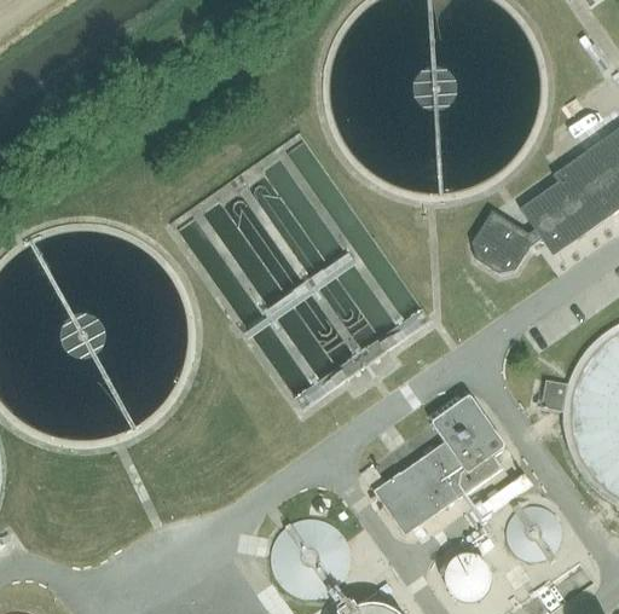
[(491,212),(472,243),(476,259),(499,274),(516,272),(530,248),(541,239),(553,255),(618,208),(618,127),(553,175),(557,183),(519,209),(533,230),(527,233),(491,212)]
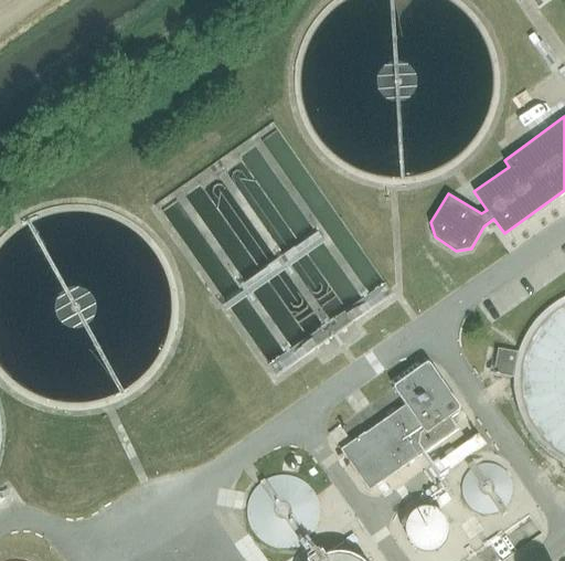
[(516,398),(523,417),(533,434),(546,448),(562,459),(564,461),(564,298),(554,305),(539,319),(526,336),(519,356),(515,377),(516,398)]
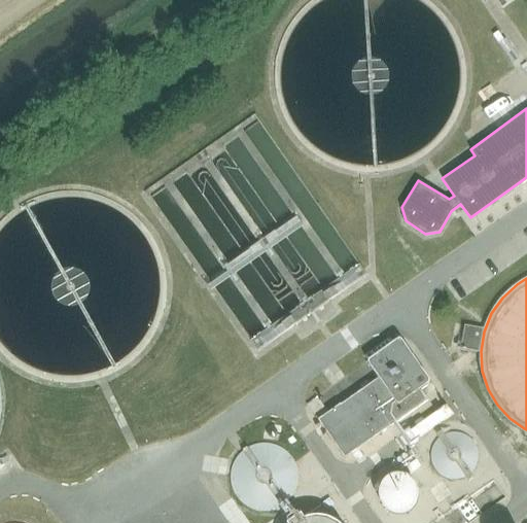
[(419,388),(430,381),(399,338),(366,360),(378,377),(327,411),(316,395),(307,403),(344,456),(426,398),(419,388)]
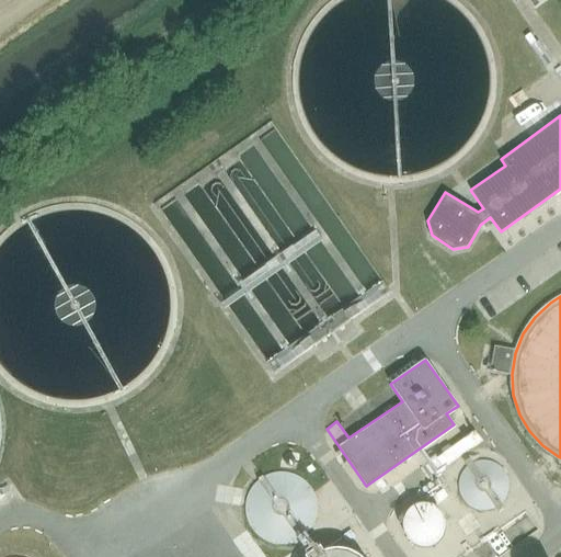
[(471,506),(481,509),(491,509),(500,504),(506,497),(510,488),(508,478),(505,468),(497,462),(488,457),(478,458),(469,462),(461,469),(458,479),(458,489),(462,499),(471,506)]
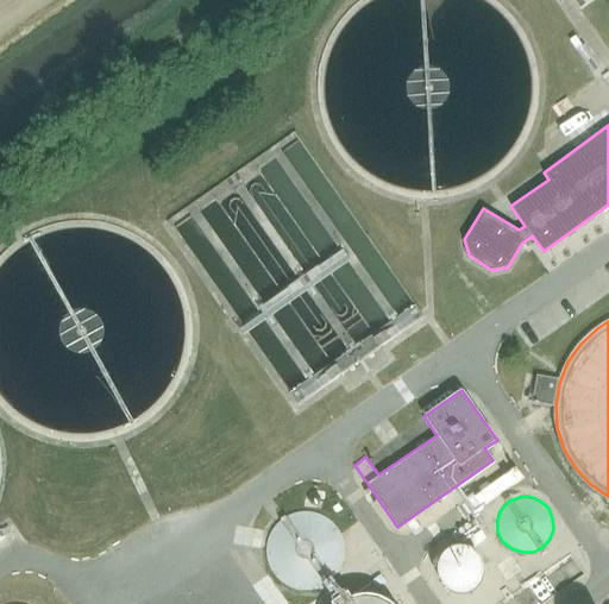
[(292,586),(305,590),(319,586),(332,579),(340,567),(345,554),(344,539),(338,527),(328,517),(316,511),(303,510),(290,513),(278,520),(270,530),(265,543),(267,557),(271,570),(280,580),(292,586)]
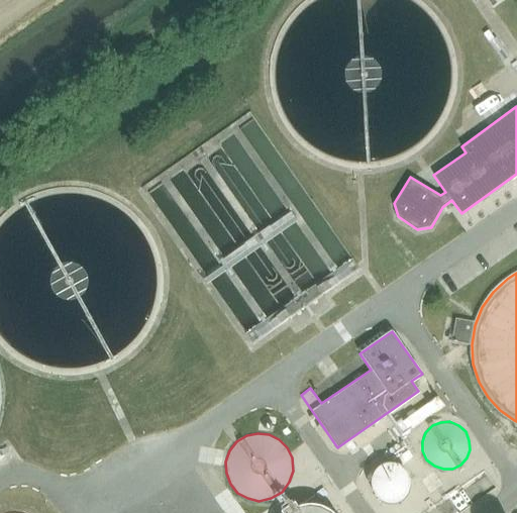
[(397,506),(404,501),(409,494),(410,487),(409,479),(404,472),(395,467),(385,467),(376,472),(371,481),(371,490),(374,498),(380,504),(388,507),(397,506)]
